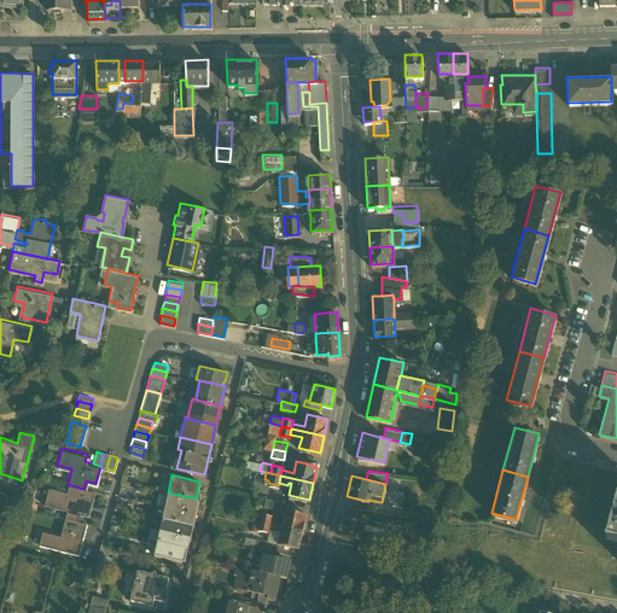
[(94,491),(83,489),(68,484),(67,490),(47,485),(42,502),(67,508),(64,517),(77,520),(80,513),(88,515),(94,491)]
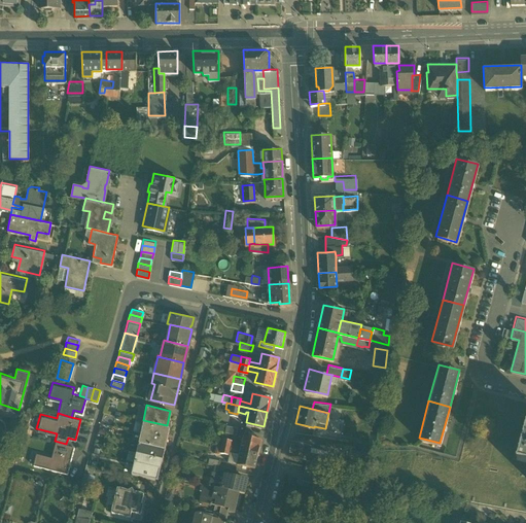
[(525,417),(516,457),(525,459),(525,417)]
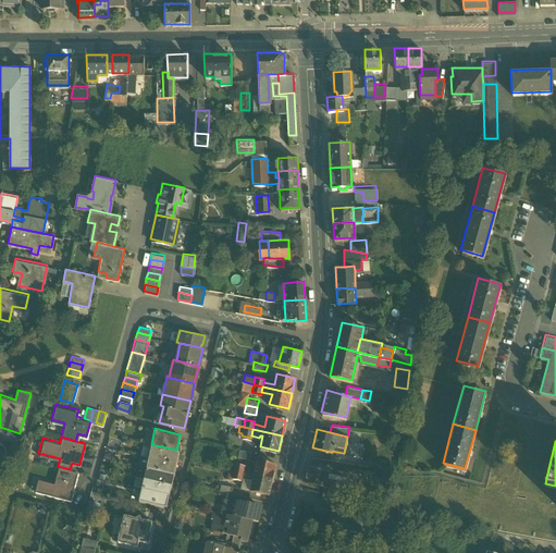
[(176,450),(151,444),(148,455),(176,462),(178,451),(176,450)]
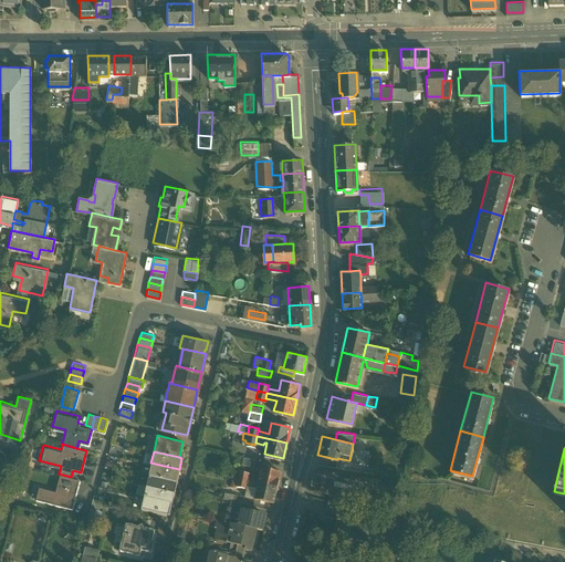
[(255,458),(243,455),(241,462),(253,465),(255,458)]
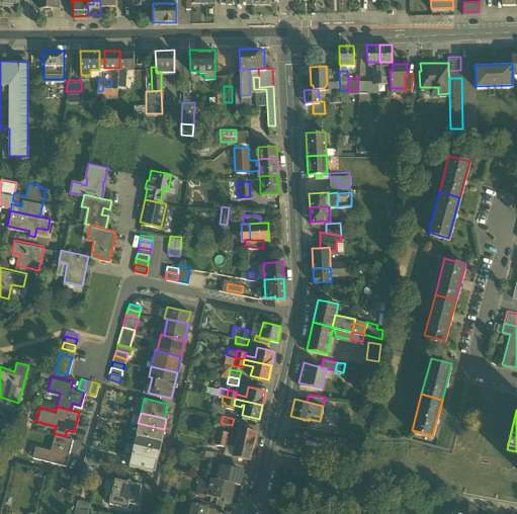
[(319,421),(309,419),(309,420),(308,420),(307,426),(318,428),(319,421)]
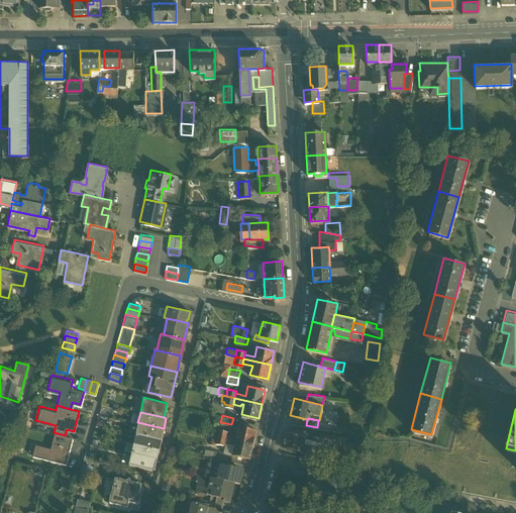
[(329,422),(319,420),(318,420),(317,427),(327,428),(329,422)]
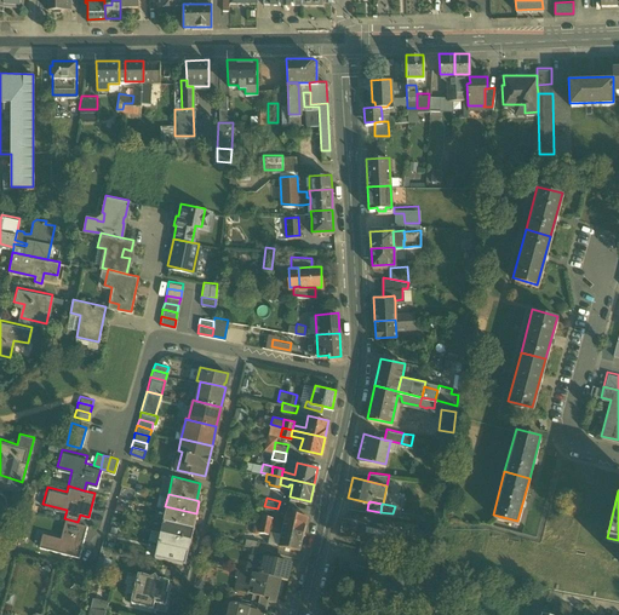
[(196,513),(165,506),(162,518),(193,526),(196,513)]
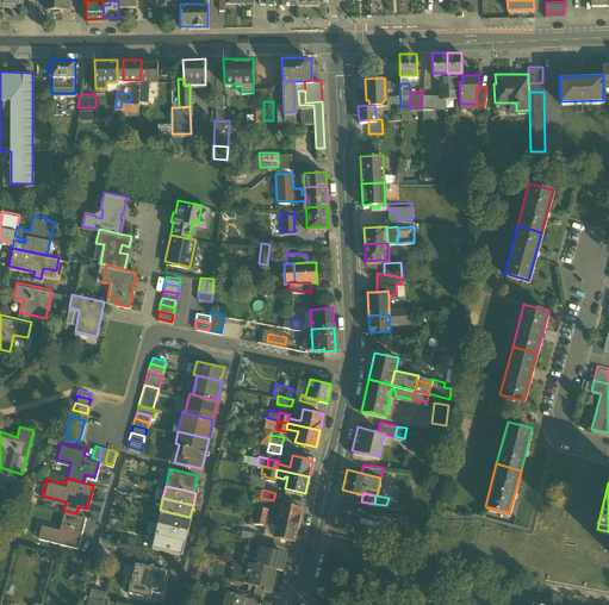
[(302,506),(281,501),(279,512),(267,510),(266,516),(298,523),(302,506)]
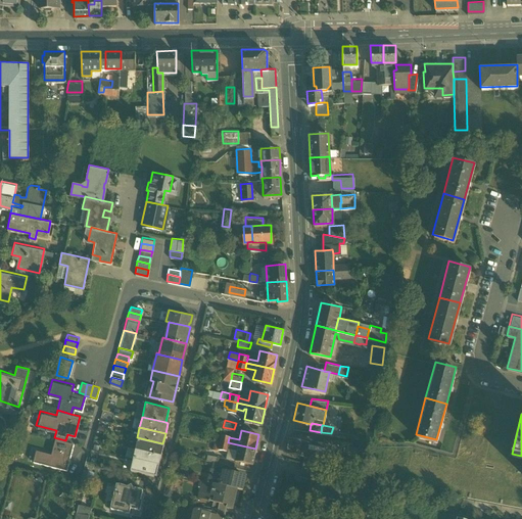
[(230,435),(222,433),(220,440),(228,442),(229,437),(230,435)]
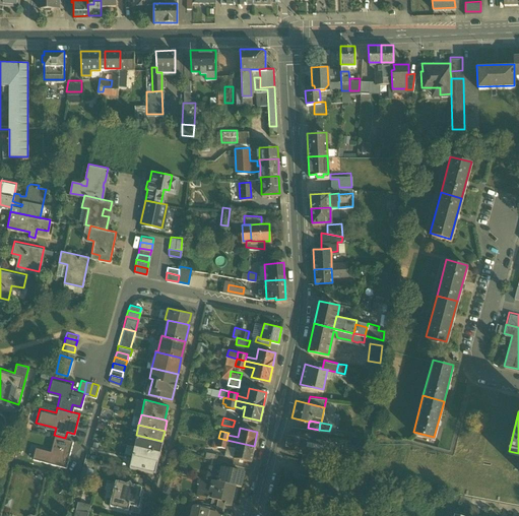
[(65,438),(54,435),(50,448),(35,444),(30,455),(65,465),(72,440),(65,438)]
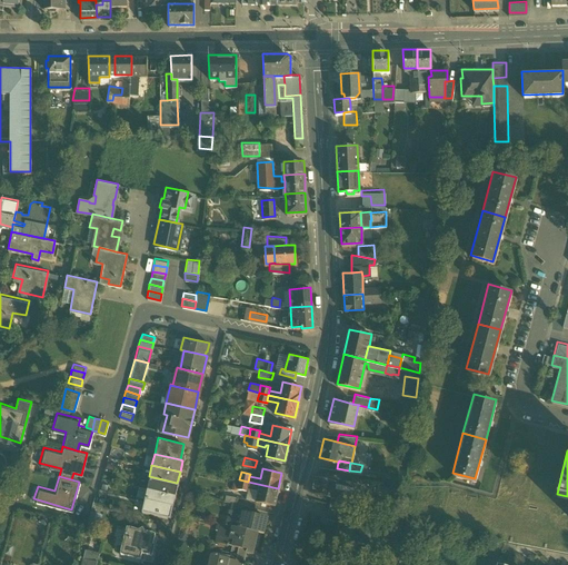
[(177,483),(149,476),(147,487),(175,494),(177,483)]
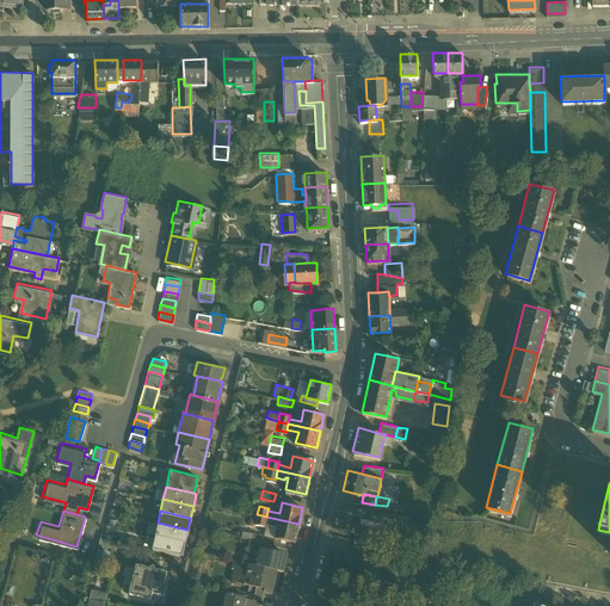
[(359,515),(338,511),(334,526),(356,531),(357,523),(359,515)]
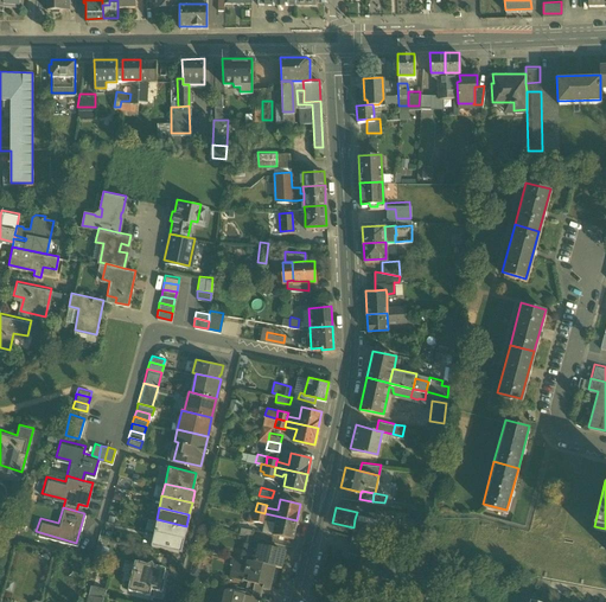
[(265,513),(255,511),(253,519),(262,522),(263,518),(265,513)]
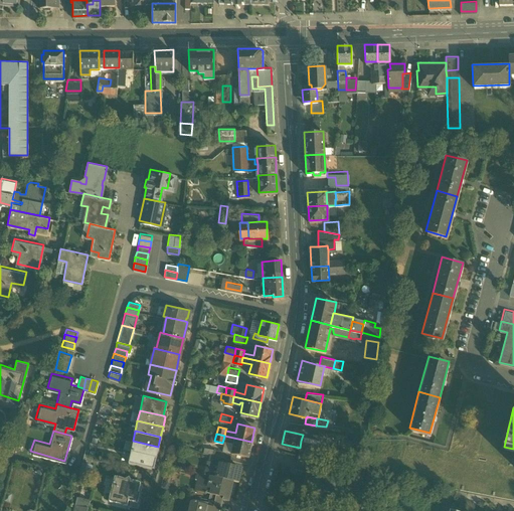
[(319,439),(303,435),(301,441),(318,445),(319,439)]
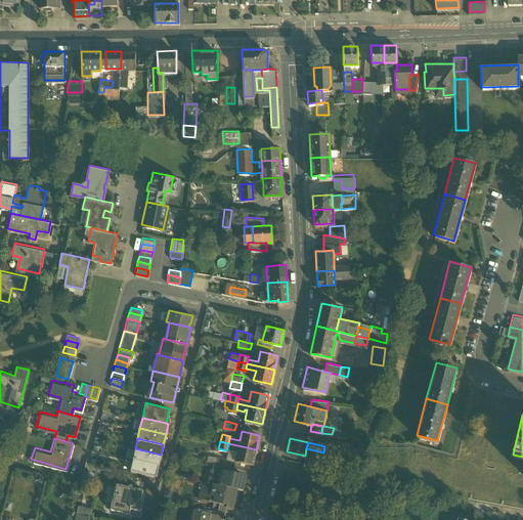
[(256,449),(228,443),(227,447),(236,450),(234,460),(253,464),(256,449)]
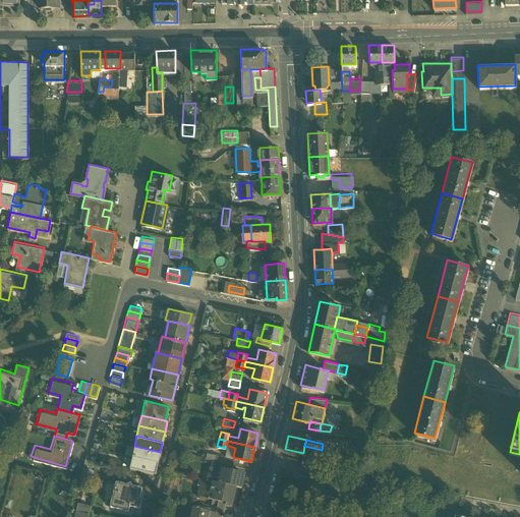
[(160,452),(134,446),(132,455),(158,461),(160,452)]
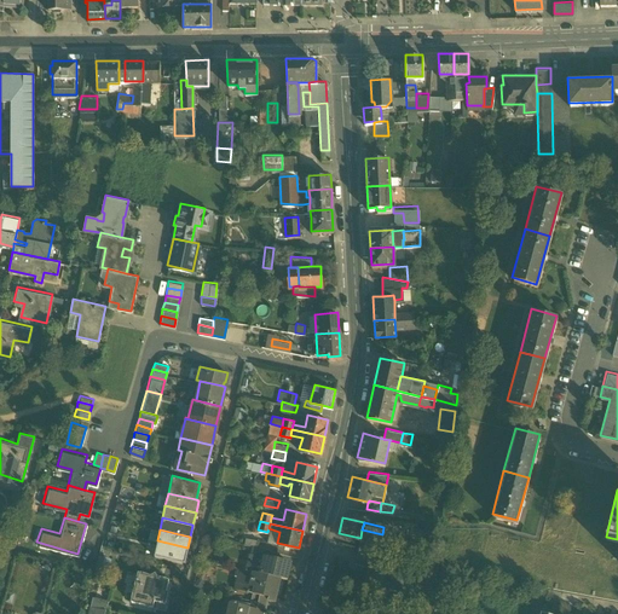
[(382,534),(362,529),(361,538),(359,545),(374,549),(385,551),(385,550),(398,554),(400,543),(400,539),(382,534)]
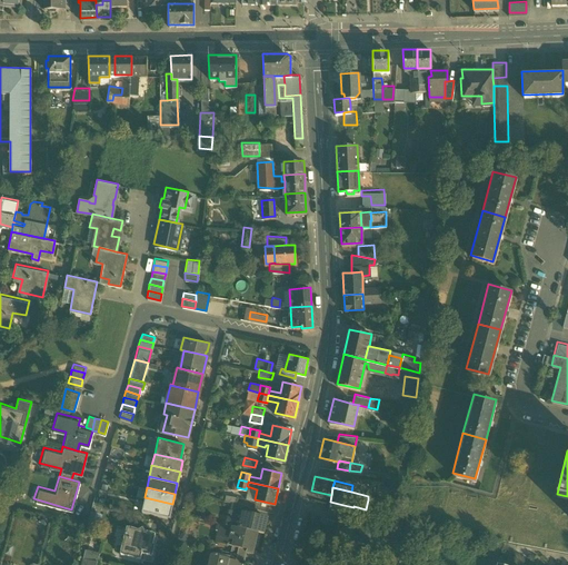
[(236,502),(231,501),(230,506),(241,509),(245,511),(247,504),(236,502)]
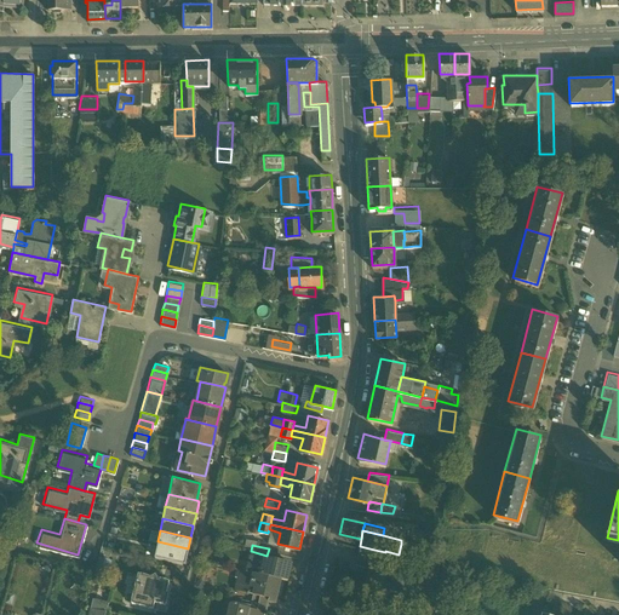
[(374,550),(360,546),(355,562),(371,565),(373,556),(374,550)]
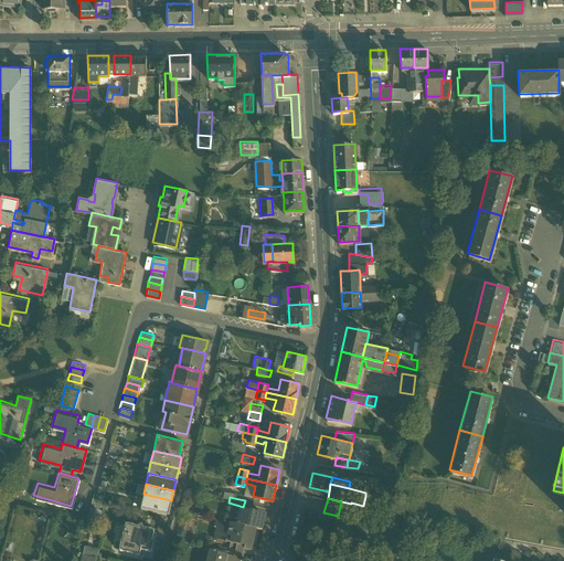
[(240,506),(229,503),(226,509),(229,511),(226,519),(236,521),(240,506)]
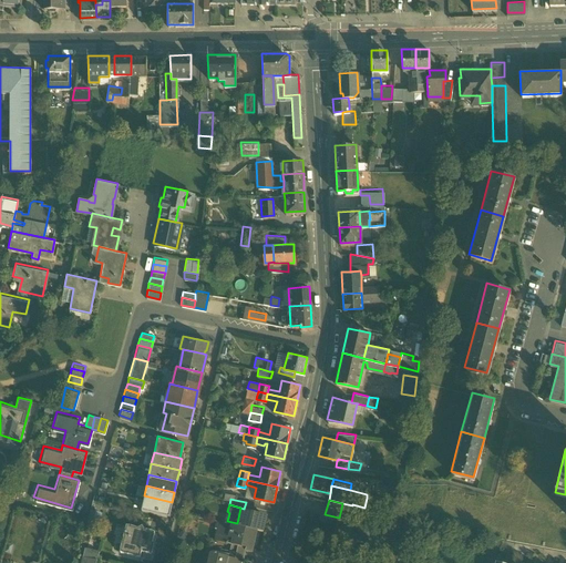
[(244,509),(240,508),(237,523),(256,528),(261,529),(265,515),(264,513),(244,509)]
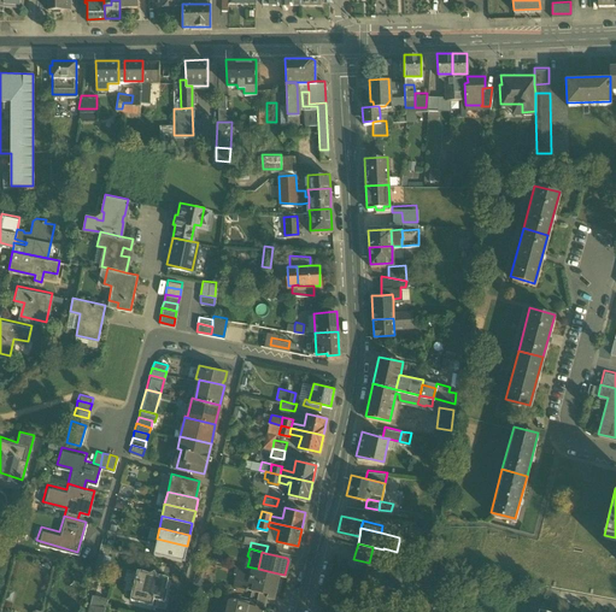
[(403,562),(371,553),(369,563),(364,580),(397,587),(400,571),(403,562)]
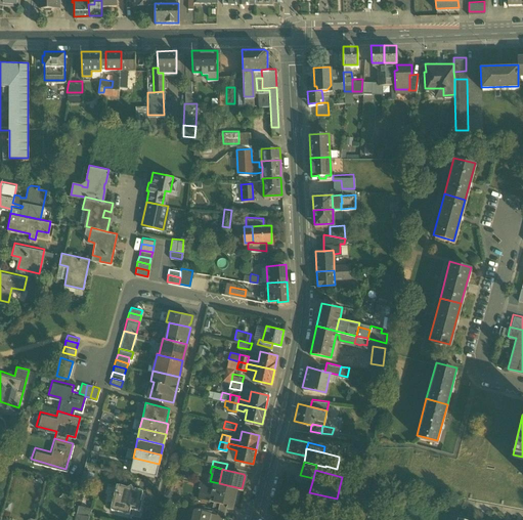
[(350,478),(342,477),(340,485),(347,487),(350,478)]
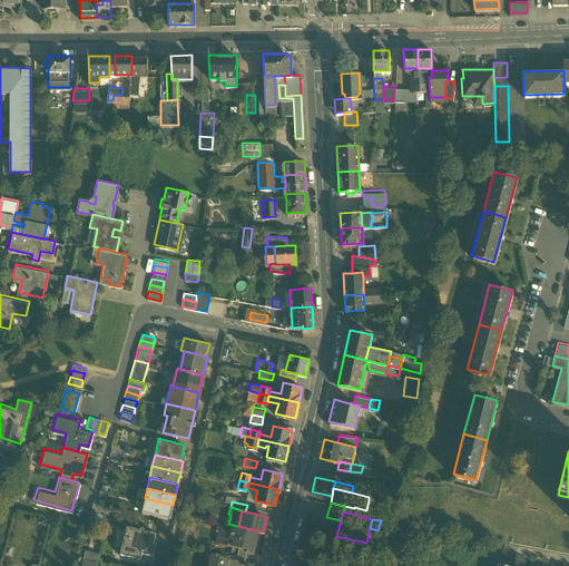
[(228,524),(224,523),(223,529),(217,528),(214,539),(232,544),(245,547),(254,549),(257,530),(238,526),(228,524)]
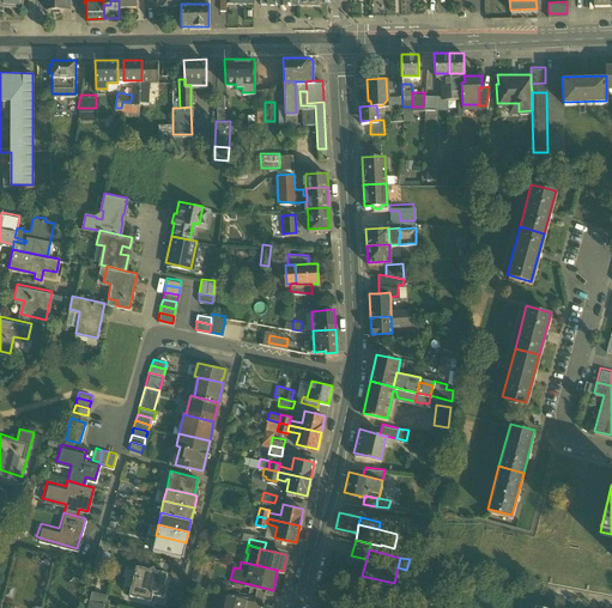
[(149,567),(135,565),(129,594),(151,599),(152,593),(163,596),(165,584),(164,583),(167,572),(155,570),(152,565),(149,567)]
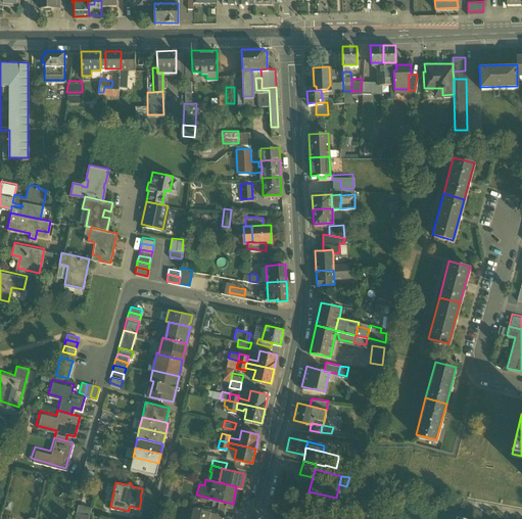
[(225,502),(212,499),(211,505),(223,508),(225,502)]
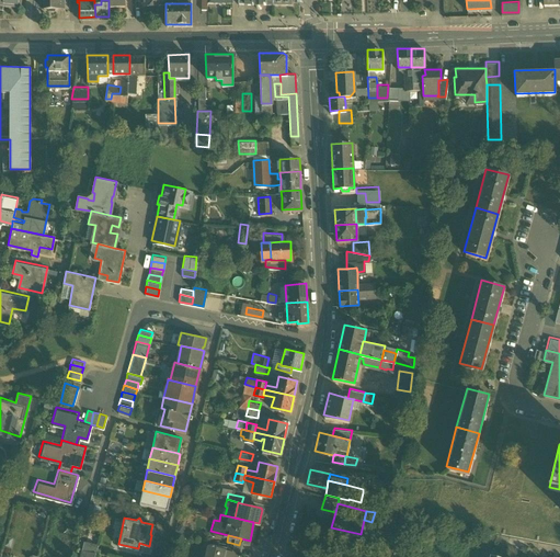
[(83,541),(82,547),(94,550),(96,544),(83,541)]
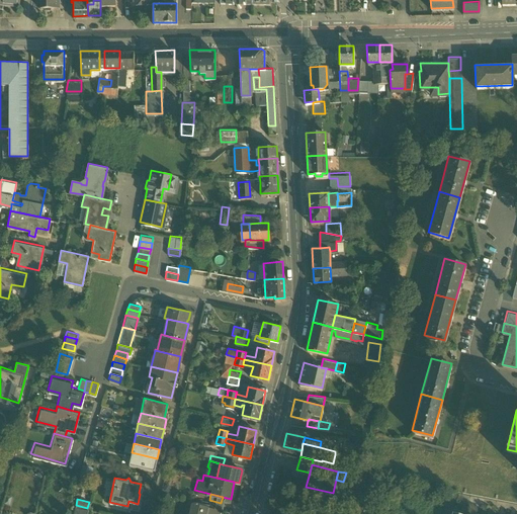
[(207,505),(191,501),(187,513),(218,513),(220,508),(207,505)]
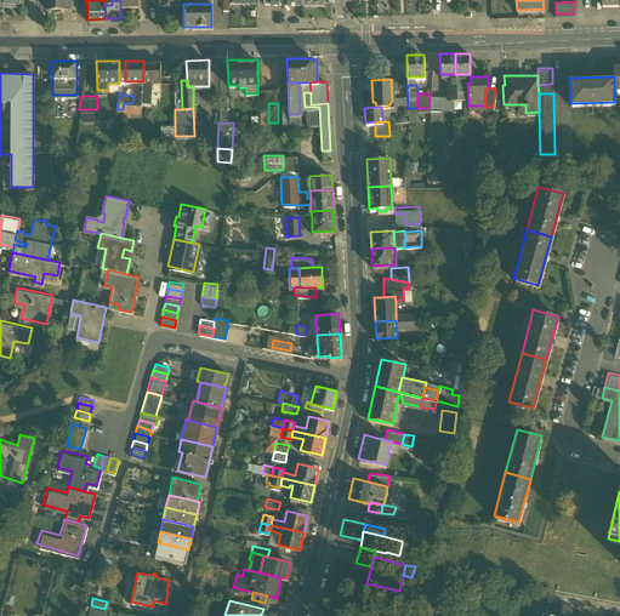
[(91,605),(90,605),(87,615),(92,615),(103,615),(106,609),(104,609),(91,605)]
